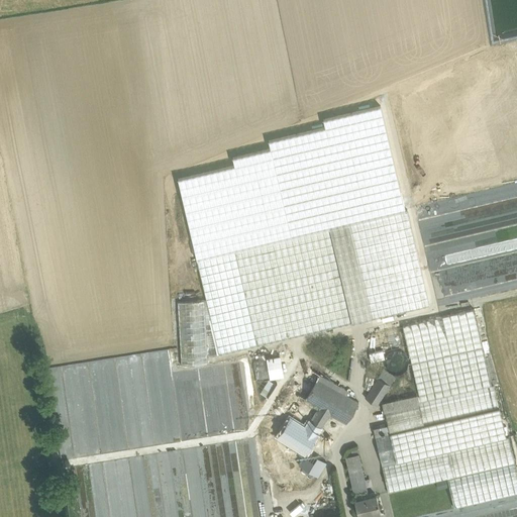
[(408,209),(348,223),(371,318),(431,305),(408,209)]
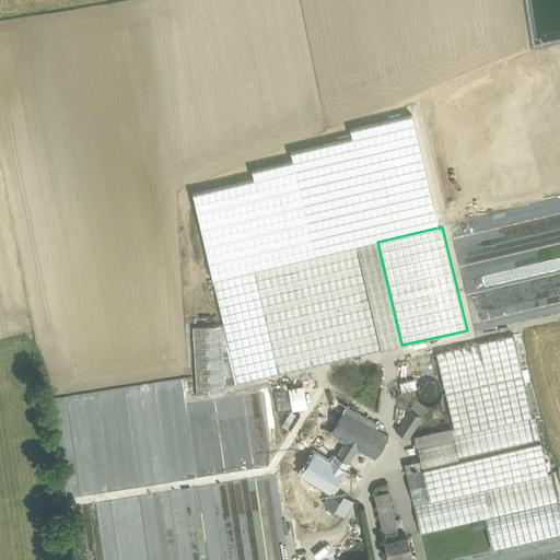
[(401,345),(377,242),(357,246),(381,349),(401,345)]
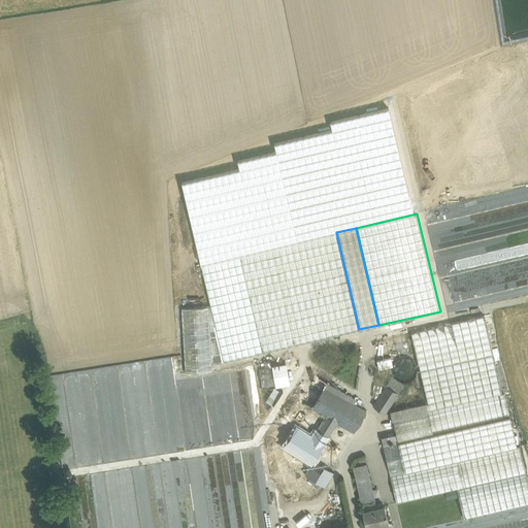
[(336,232),(201,264),(210,306),(224,361),(359,329),(336,232)]
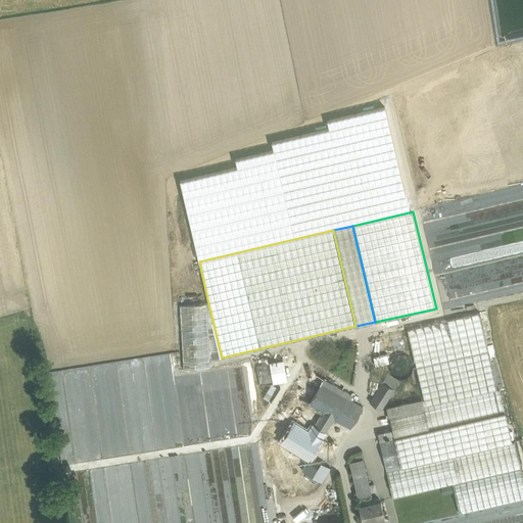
[(208,303),(180,305),(183,369),(185,377),(210,373),(209,361),(222,358),(208,303)]
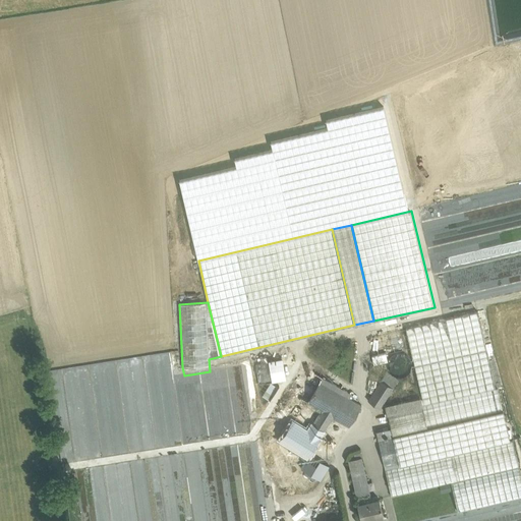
[(520,342),(520,338),(498,344),(520,426),(520,342)]
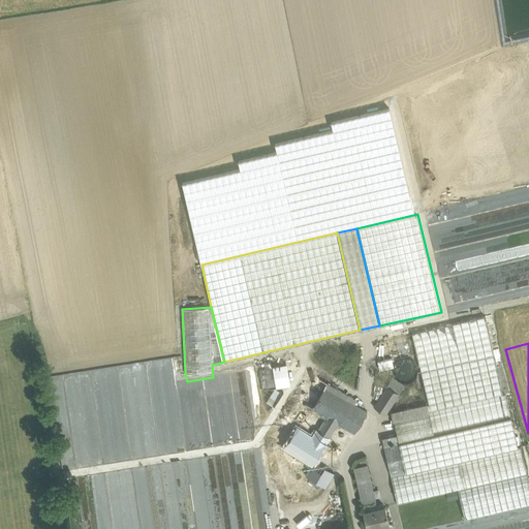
[(129,364),(122,368),(121,379),(124,383),(133,381),(133,386),(131,383),(123,385),(122,395),(129,391),(129,392),(142,393),(143,392),(141,389),(139,382),(143,380),(146,380),(152,377),(146,376),(147,371),(154,371),(173,368),(173,362),(170,356),(141,362),(137,364),(129,364)]
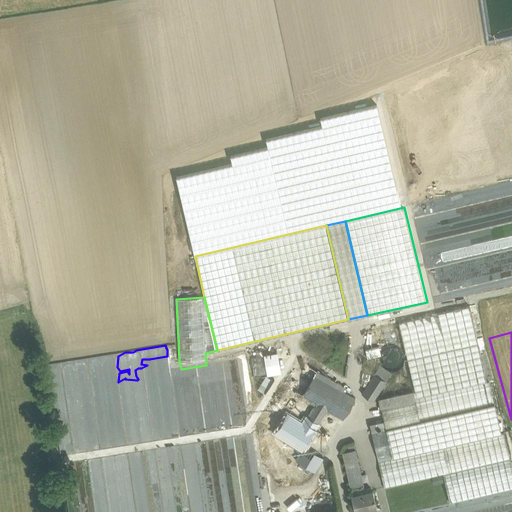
[(366,358),(380,356),(379,346),(365,348),(366,358)]
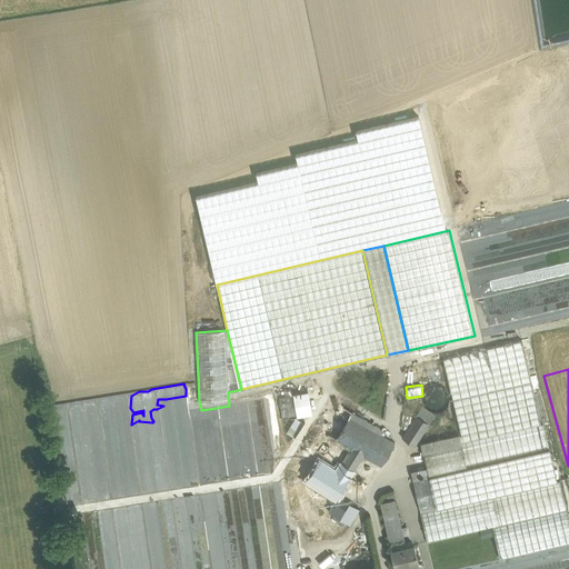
[(201,410),(196,411),(199,432),(306,415),(302,393),(229,406),(201,410)]
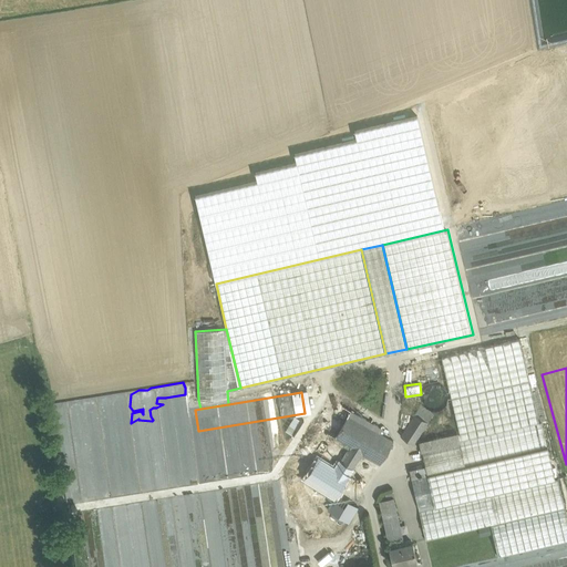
[(393,441),(348,415),(351,411),(336,401),(319,428),(327,433),(316,450),(300,474),(316,484),(336,495),(328,507),(348,519),(360,501),(340,487),(361,454),(380,464),(393,441)]
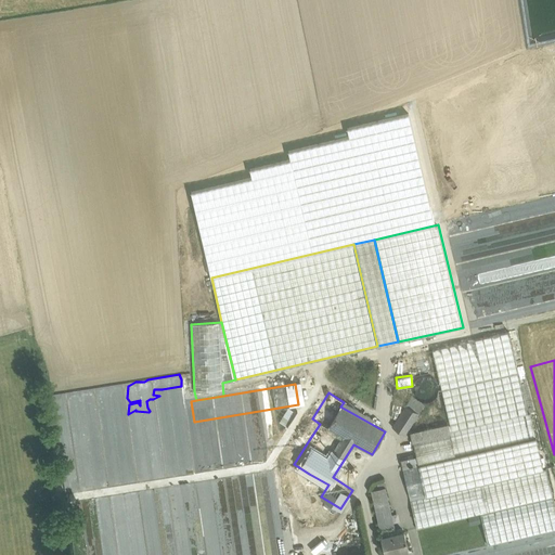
[(412,397),(396,421),(390,416),(387,422),(392,426),(391,427),(404,435),(424,404),(412,397)]
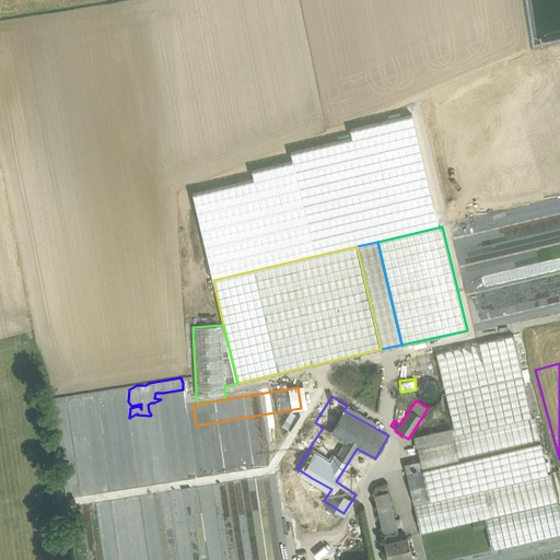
[(291,411),(282,426),(290,430),(299,416),(291,411)]
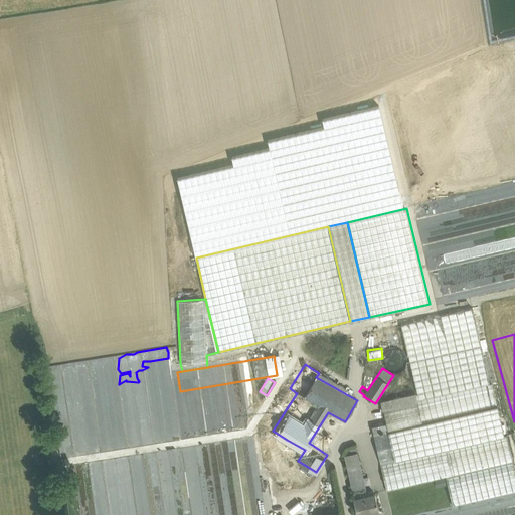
[(290,388),(276,380),(275,382),(267,395),(287,408),(297,393),(290,388)]
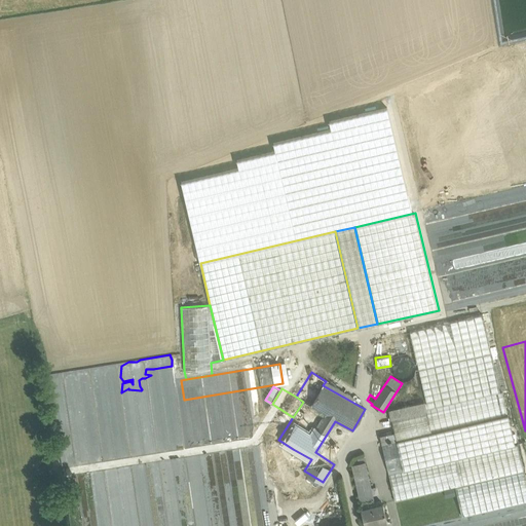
[(426,409),(390,417),(391,418),(397,441),(391,442),(390,440),(387,441),(386,435),(380,437),(395,501),(455,487),(462,517),(525,501),(525,480),(518,445),(515,446),(502,391),(426,409)]
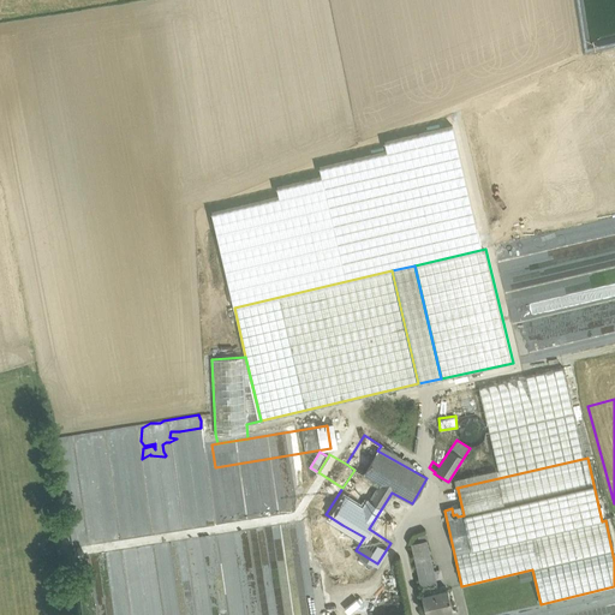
[(179,489),(207,489),(207,464),(196,464),(196,467),(183,467),(183,464),(174,464),(174,472),(193,472),(193,483),(179,483),(179,489)]
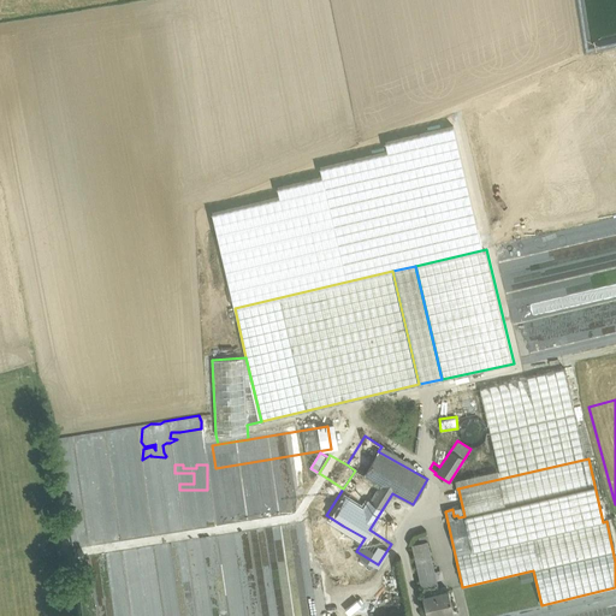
[(497,469),(455,479),(457,490),(458,490),(457,489),(499,479),(497,469)]
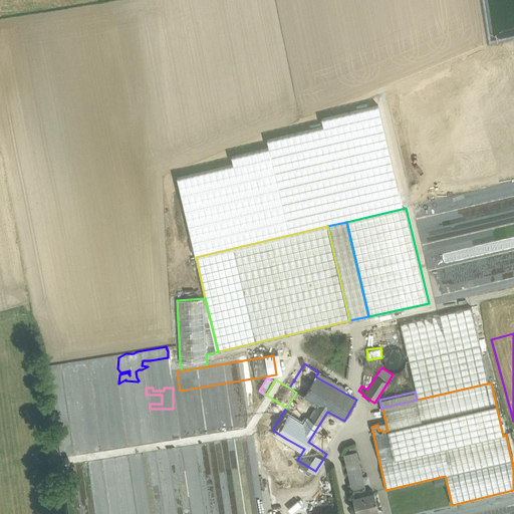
[(230,398),(203,408),(206,416),(233,406),(230,398)]
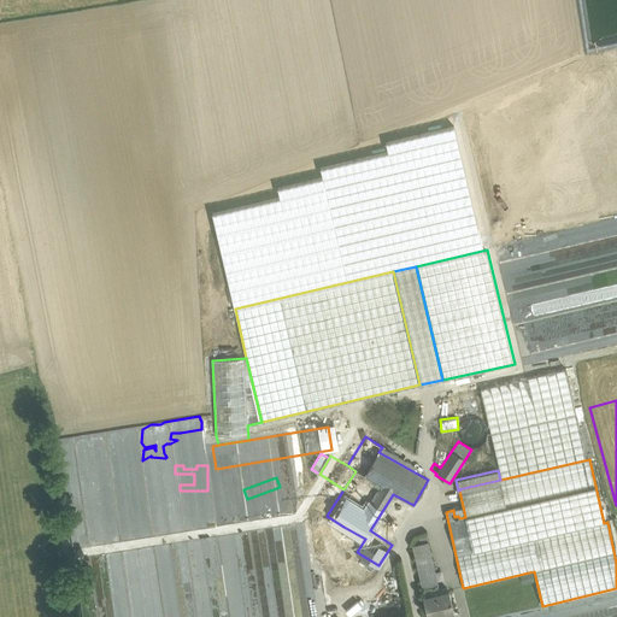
[(440,592),(428,541),(412,545),(424,595),(440,592)]
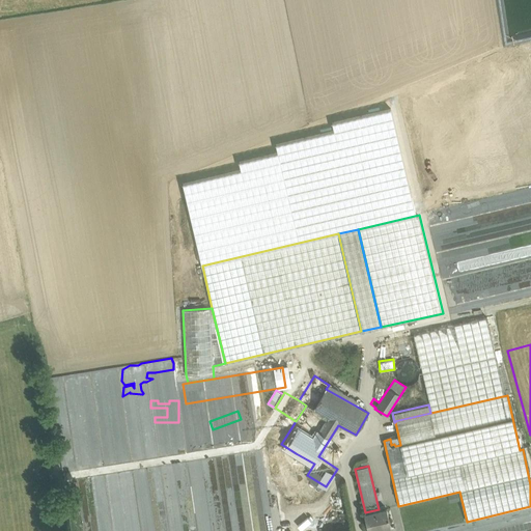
[(194,490),(179,491),(183,520),(200,518),(198,497),(194,498),(194,490)]
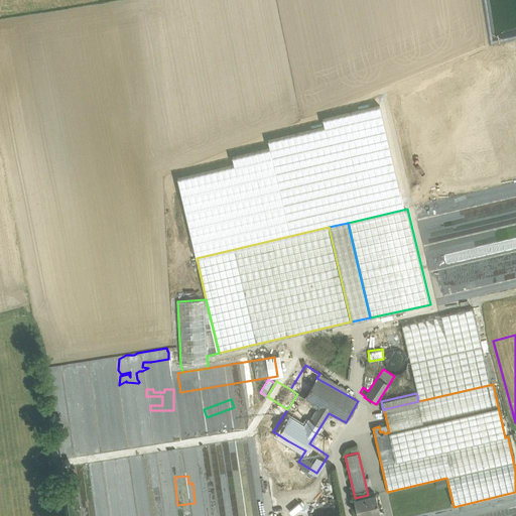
[(355,498),(354,499),(357,515),(359,515),(379,512),(375,494),(368,495),(355,498)]
